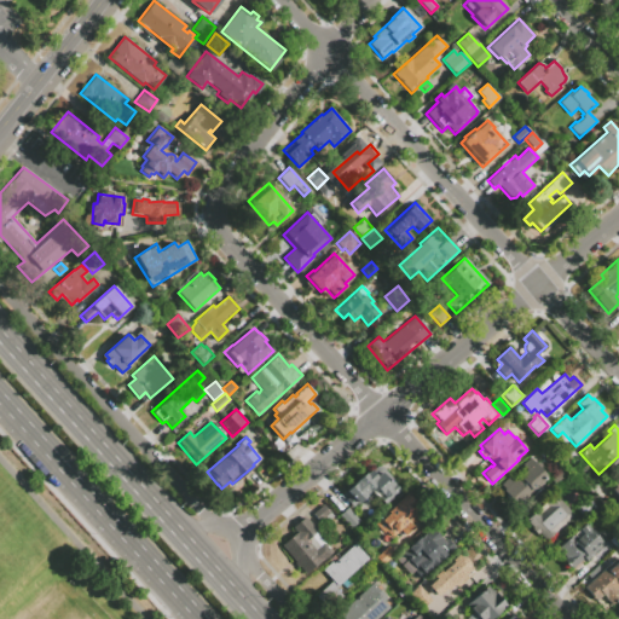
[(530,458),(547,478),(516,505),(514,502),(512,503),(505,497),(508,495),(503,491),(504,489),(501,485),(509,476),(513,481),(526,470),(521,466),(530,458)]
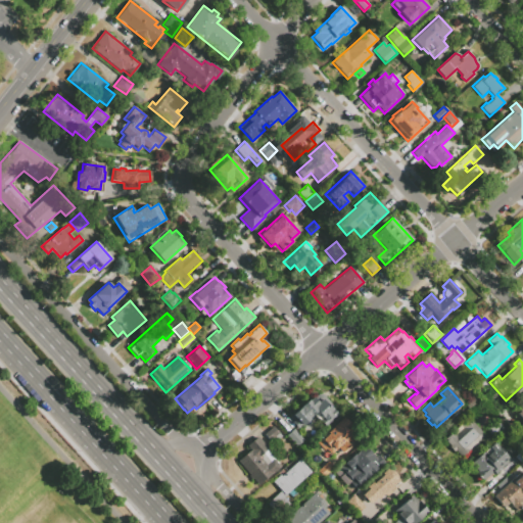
[(319,391),(339,414),(320,431),(314,425),(319,420),(314,414),(310,417),(310,418),(302,425),(301,424),(297,428),(295,425),(297,422),(291,415),(308,399),(310,400),(319,391)]
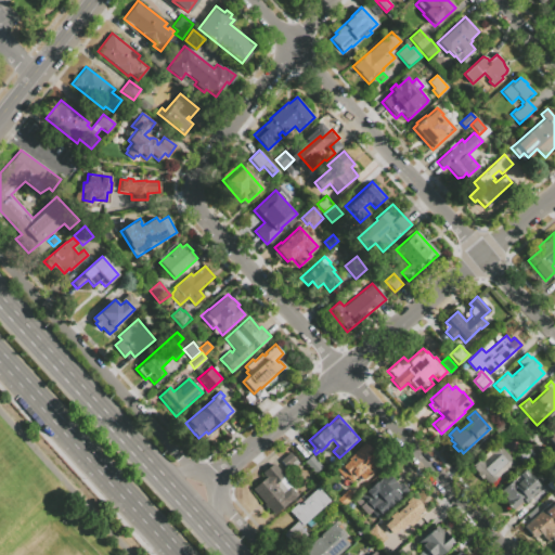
[(500,438),(495,433),(505,423),(511,428),(500,438)]
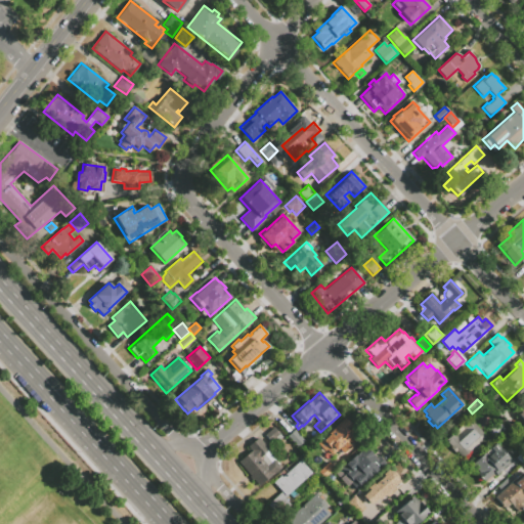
[(501,420),(492,409),(498,404),(501,408),(505,406),(510,412),(501,420)]
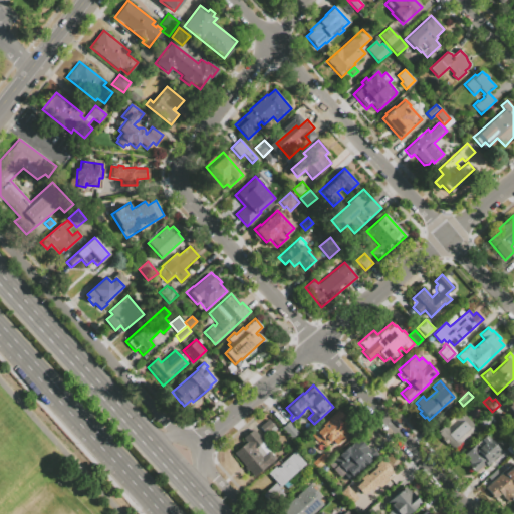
[(513,398),(504,407),(513,418),(513,398)]
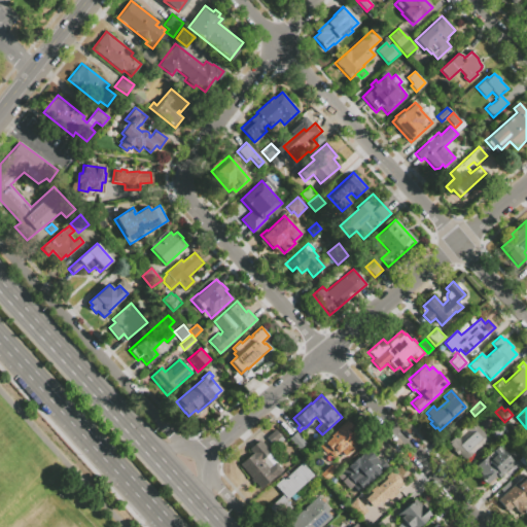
[(487,409),(491,414),(482,423),(477,417),(487,409)]
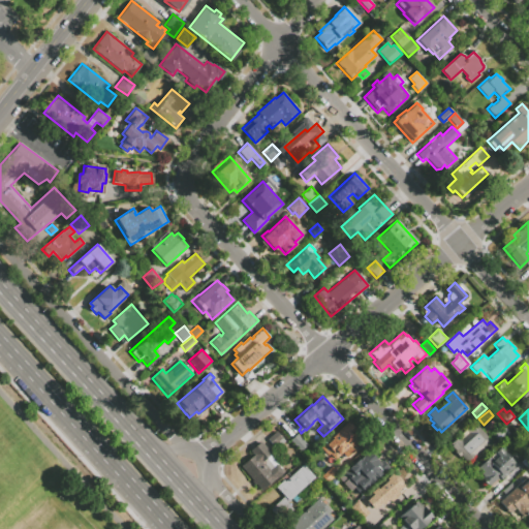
[(473,422),(491,441),(483,447),(485,449),(480,453),(478,450),(466,462),(465,461),(464,462),(461,459),(462,458),(461,456),(459,458),(450,448),(452,447),(449,444),(473,422)]
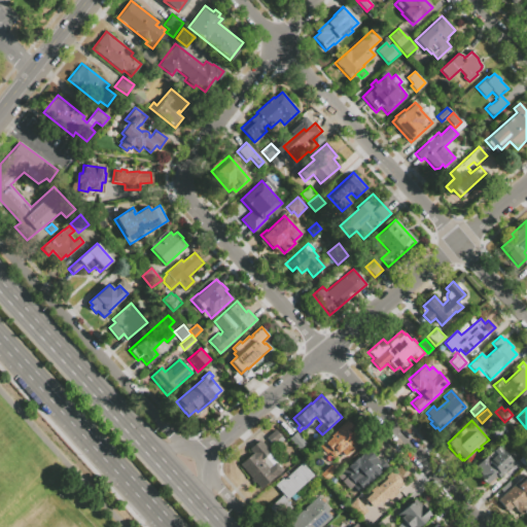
[(347,421),(354,429),(350,432),(353,437),(351,440),(355,446),(344,456),(340,452),(332,457),(328,452),(326,454),(319,446),(347,421)]
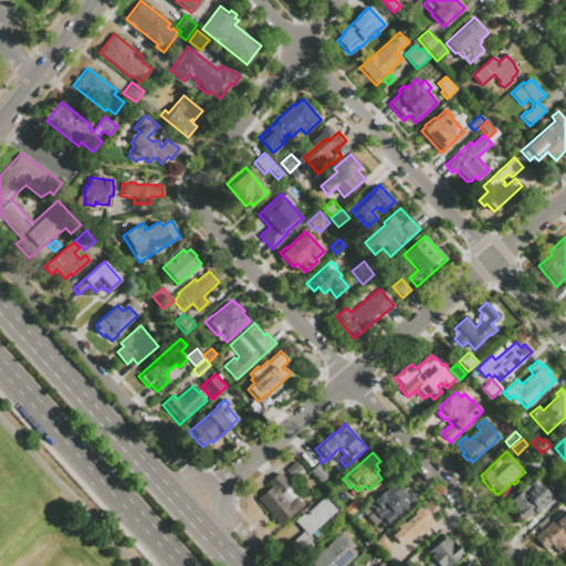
[(526,465),(540,453),(545,459),(532,472),(526,465)]
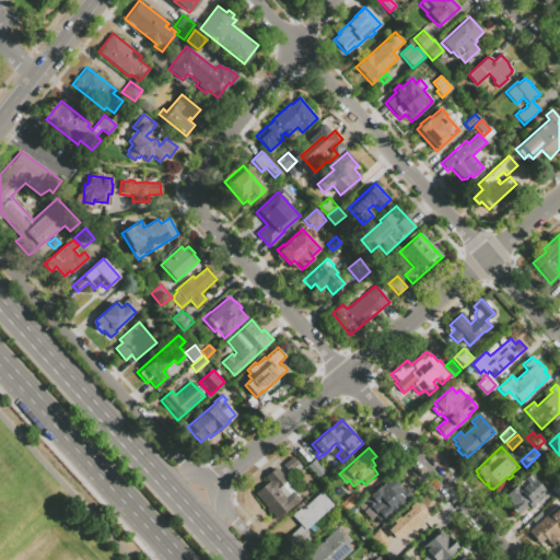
[(293,454),(303,465),(292,475),(289,471),(288,471),(283,466),(284,465),(283,464),(288,459),(287,458),(293,454)]
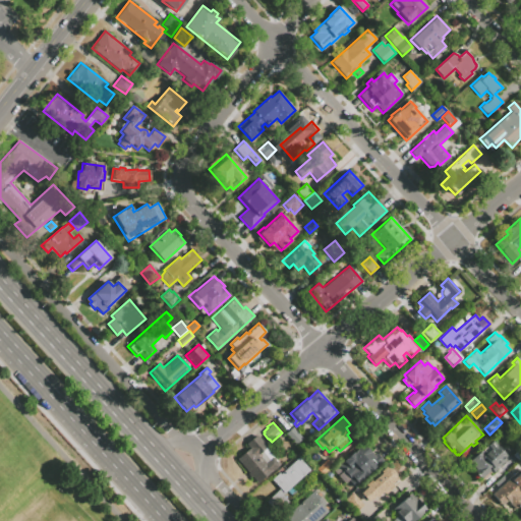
[(285,433),(293,426),(303,439),(295,445),(285,433)]
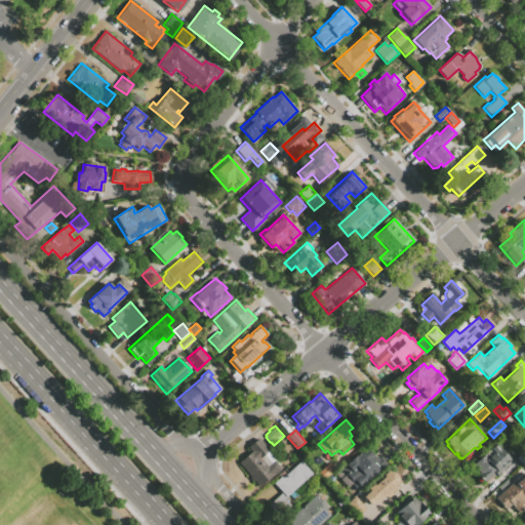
[(258,438),(269,450),(268,451),(275,460),(275,461),(281,469),(259,487),(253,480),(252,481),(249,478),(250,477),(239,461),(251,451),(248,447),(258,438)]
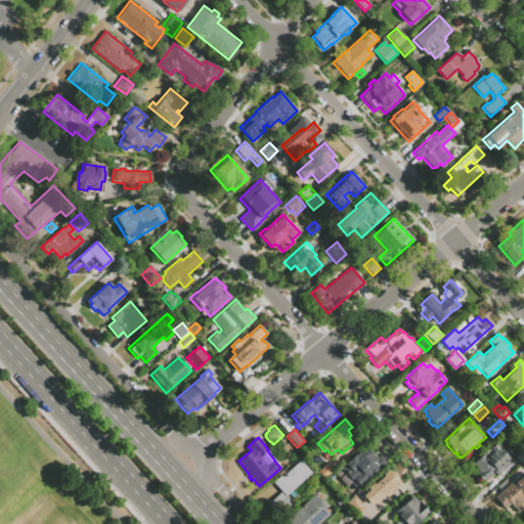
[(472,465),(494,443),(511,461),(495,475),(493,472),(483,482),(476,474),(478,472),(472,465)]
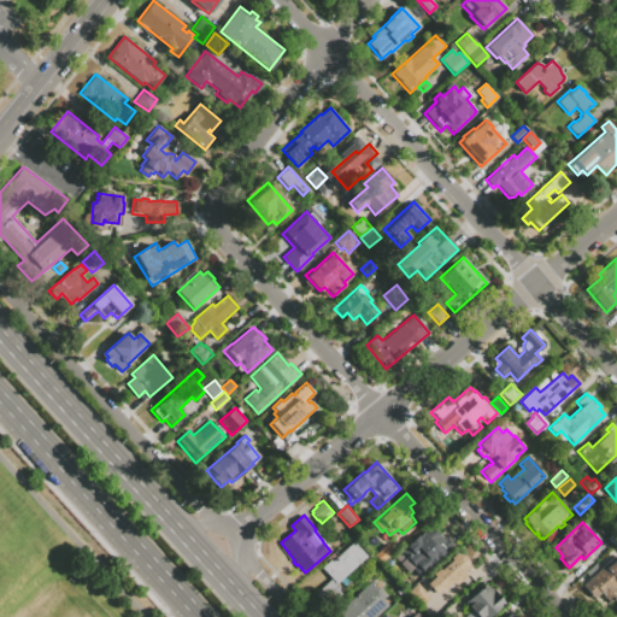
[(603,533),(612,523),(616,528),(616,546),(616,547),(603,533)]
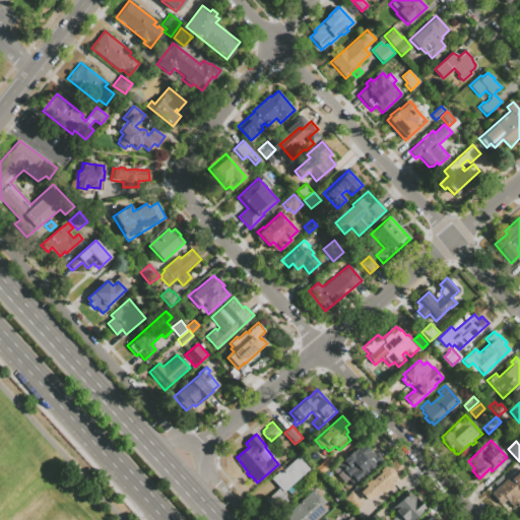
[(281,453),(276,447),(281,442),(286,448),(281,453)]
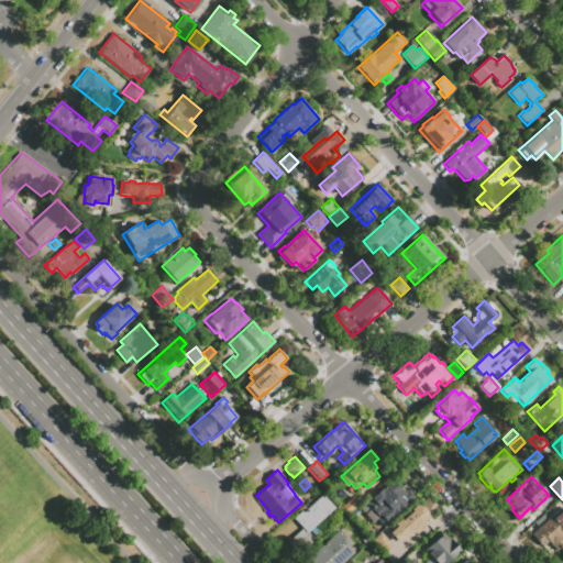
[(407,489),(415,497),(383,526),(376,519),(378,518),(365,503),(370,498),(371,498),(382,488),(383,489),(393,479),(404,492),(407,489)]
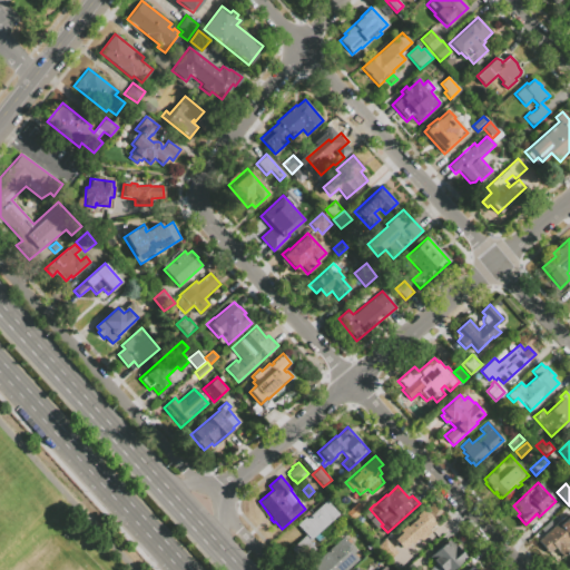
[(326,500),(338,514),(311,539),(312,540),(310,542),(315,548),(302,560),(291,549),(306,534),(297,524),(304,517),(306,519),(326,500)]
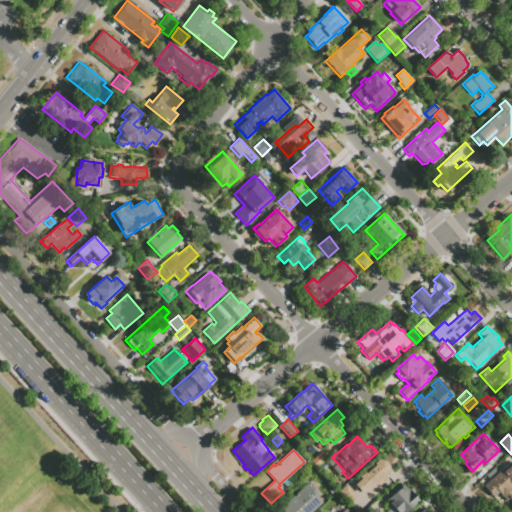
[(321,451),(327,458),(316,467),(310,461),(321,451)]
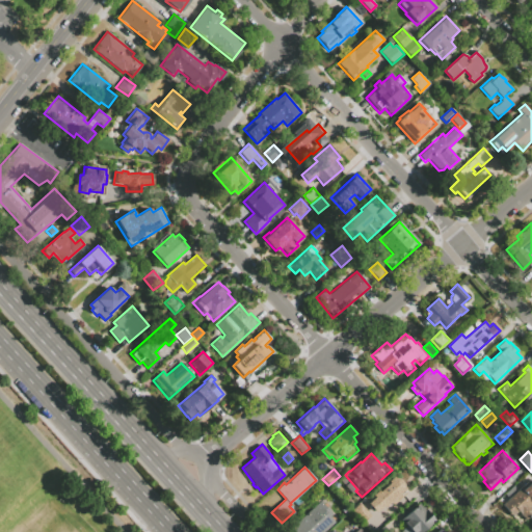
[(375,512),(374,510),(372,512),(367,507),(369,506),(365,502),(369,499),(371,501),(374,498),(372,495),(393,476),(395,479),(395,478),(397,478),(400,479),(401,480),(403,482),(403,484),(402,486),(402,487),(407,491),(393,504),(391,502),(383,508),(381,506),(375,512)]
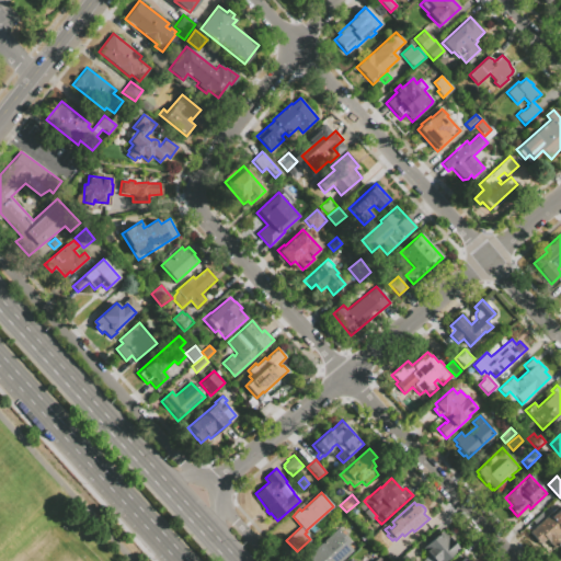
[(529,533),(559,505),(560,507),(560,541),(553,548),(545,538),(538,544),(529,533)]
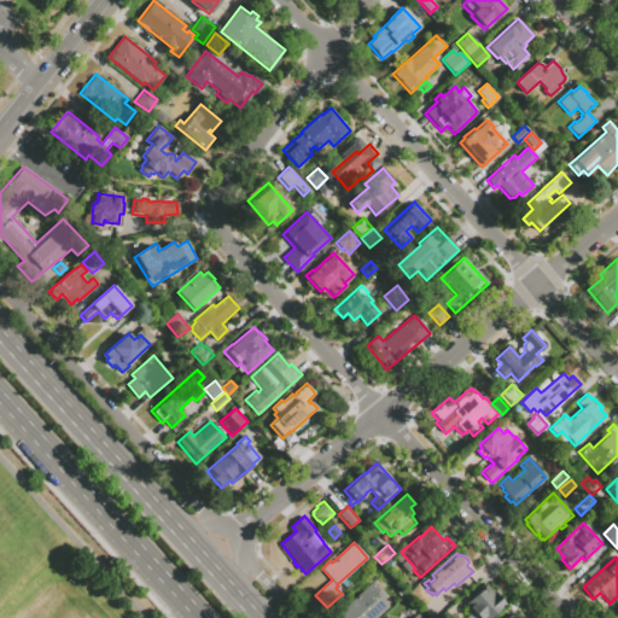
[(596,564),(599,567),(589,577),(586,573),(596,564)]
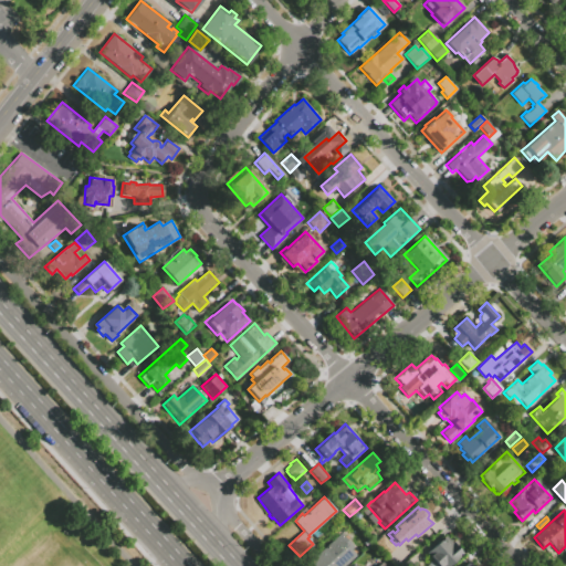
[(335,531),(327,538),(322,532),(329,525),(335,531)]
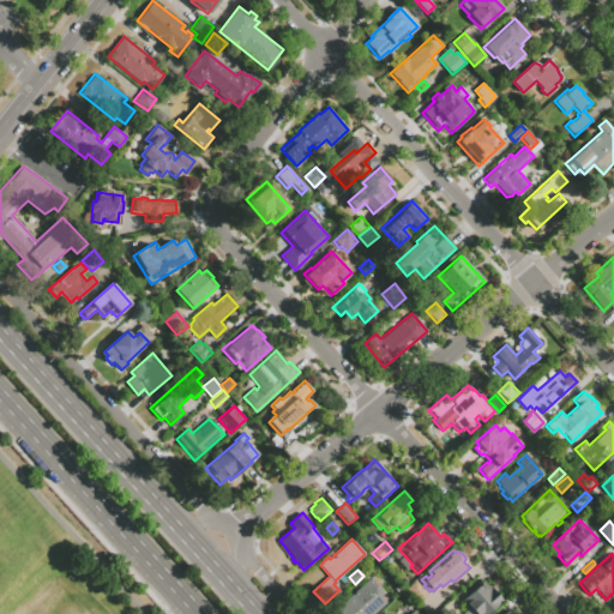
[(369,578),(384,594),(381,596),(386,602),(373,613),(336,613),(333,612),(369,578)]
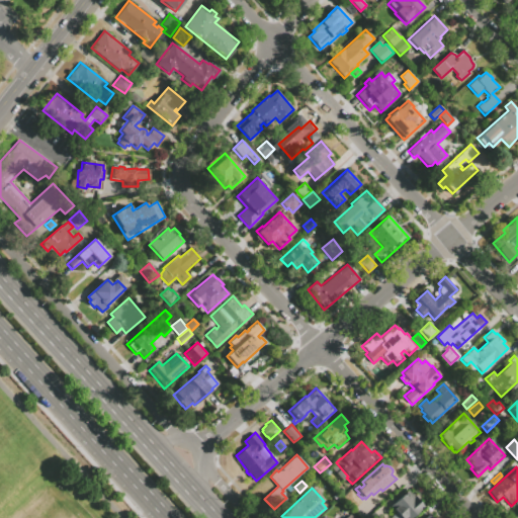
[(351,490),(361,501),(353,508),(343,497),(351,490)]
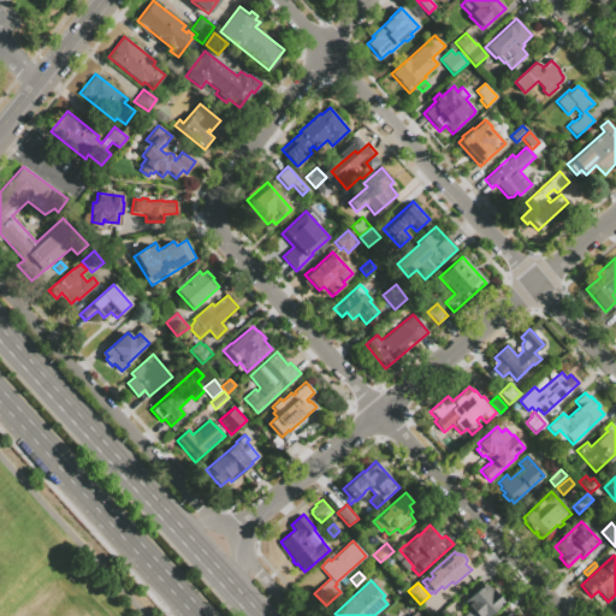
[(489,615),(477,615),(463,602),(485,582),(492,591),(492,590),(504,603),(489,615)]
